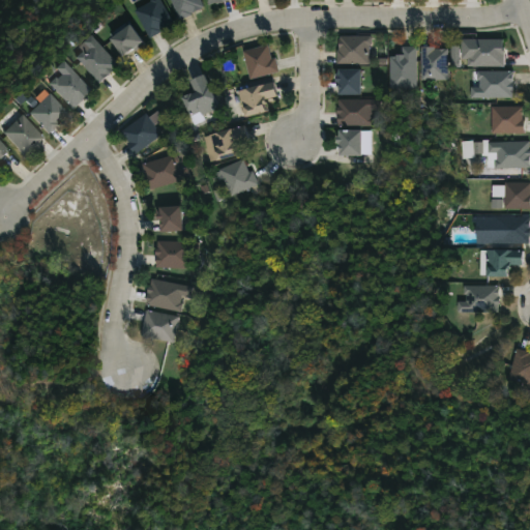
[(151,36),(148,38),(133,10),(148,1),(148,0),(158,0),(172,23),(151,36)]
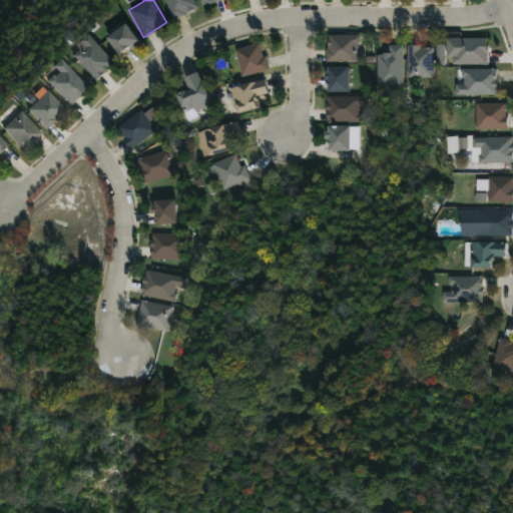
[(175,17),(173,18),(164,0),(194,0),(197,6),(175,17)]
